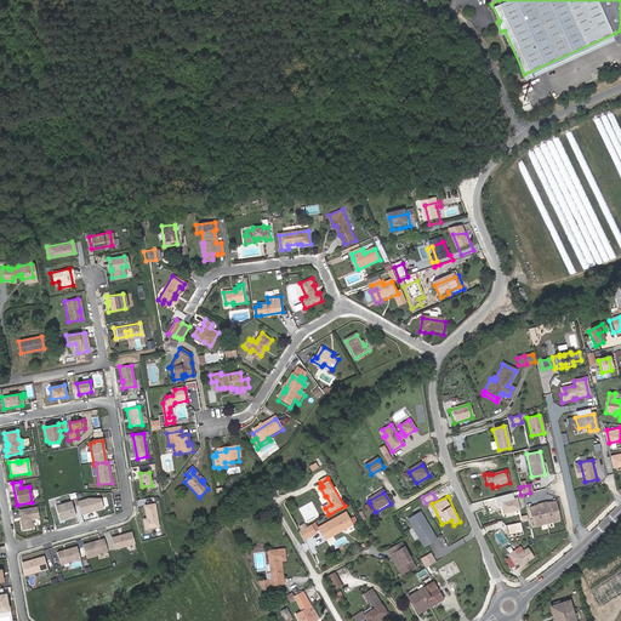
[(519,497),(501,500),(503,513),(520,510),(519,497)]
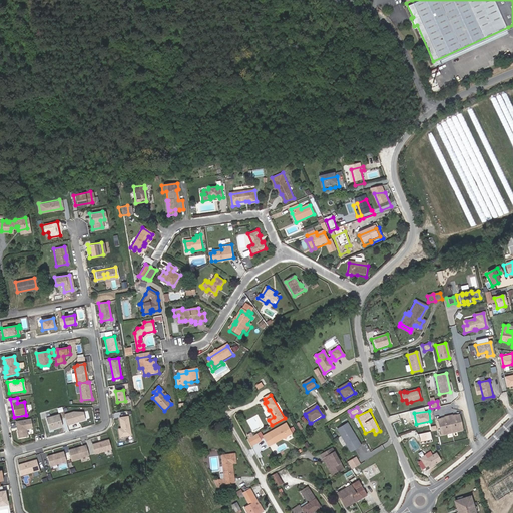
[(64,416),(67,426),(85,421),(83,413),(73,413),(64,416)]
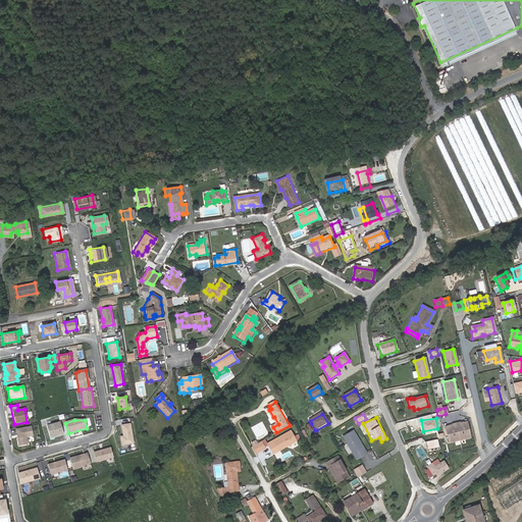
[(60,423),(47,427),(50,438),(63,434),(60,423)]
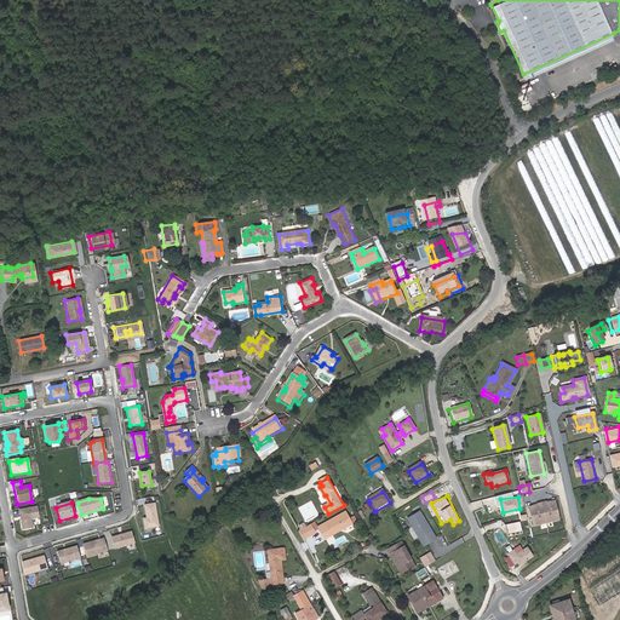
[(528,509),(532,526),(535,526),(535,527),(554,523),(554,522),(557,521),(554,503),(545,505),(545,504),(537,505),(537,506),(528,509)]
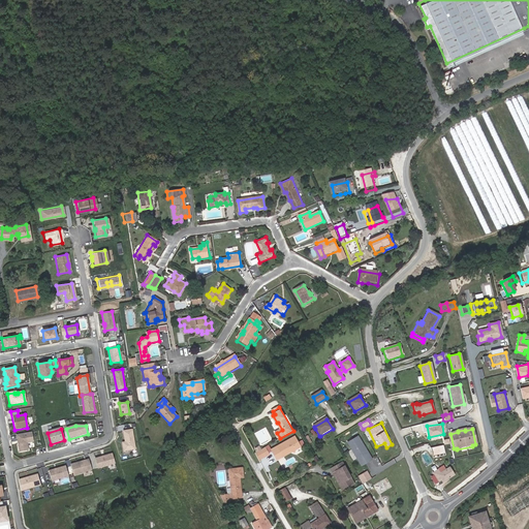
[(131,430),(122,431),(124,442),(124,444),(121,444),(122,452),(134,449),(131,430)]
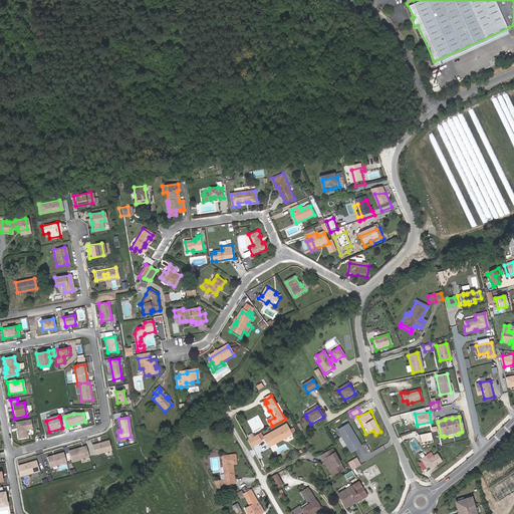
[(286,420),(285,419),(272,426),(273,428),(286,420)]
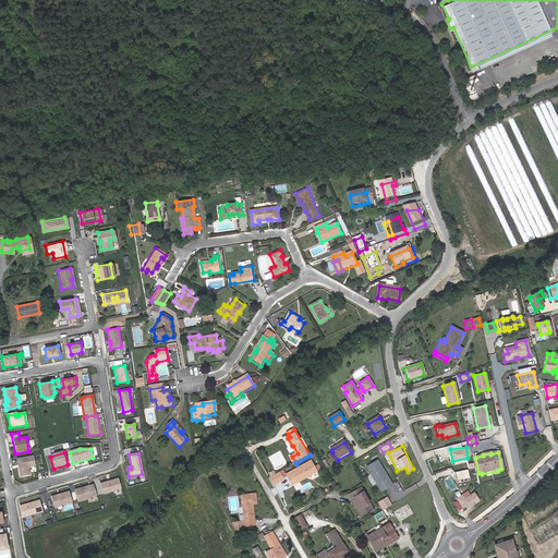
[(33,457),(16,460),(20,477),(28,476),(27,468),(34,466),(33,457)]
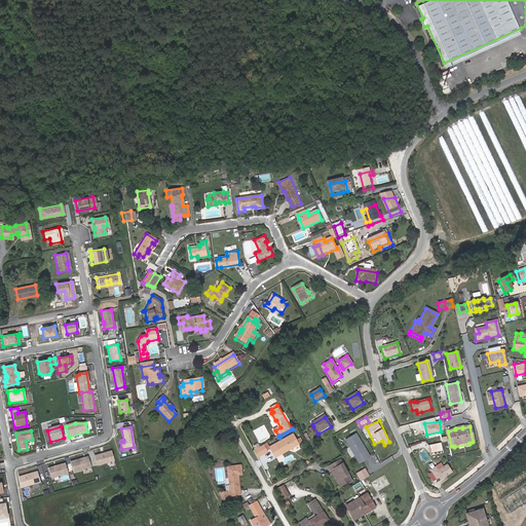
[(300,444),(295,435),(271,447),(276,457),(291,449),(295,450),(296,447),(300,444)]
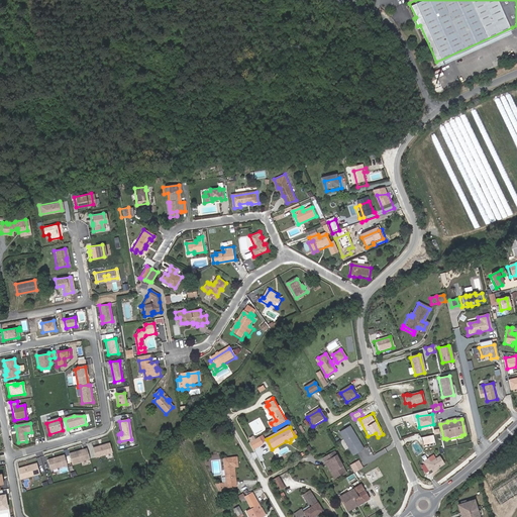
[(354,456),(364,450),(350,428),(340,434),(354,456)]
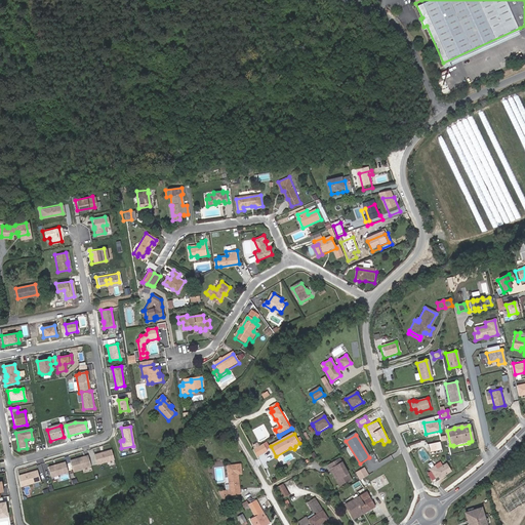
[(255,450),(259,457),(268,452),(264,445),(259,447),(255,450)]
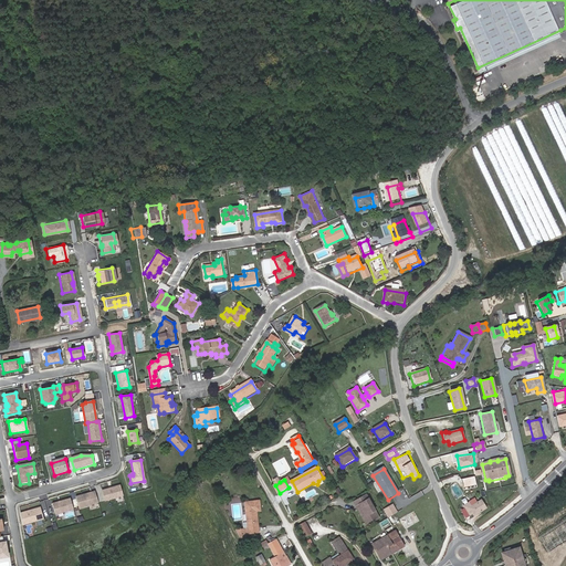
[(123,498),(121,486),(102,492),(105,503),(123,498)]
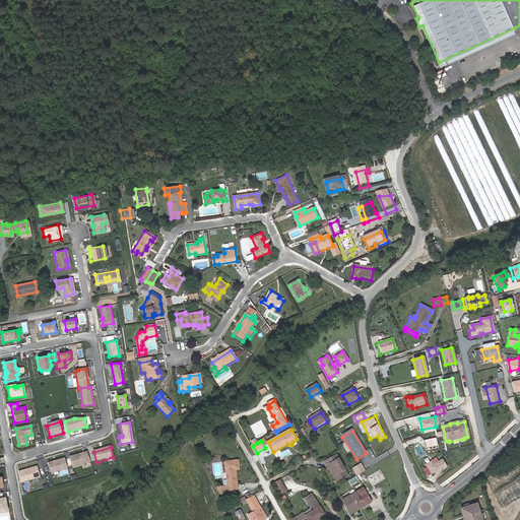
[(72,468),(90,462),(87,452),(83,453),(83,454),(79,456),(79,455),(69,457),(72,468)]
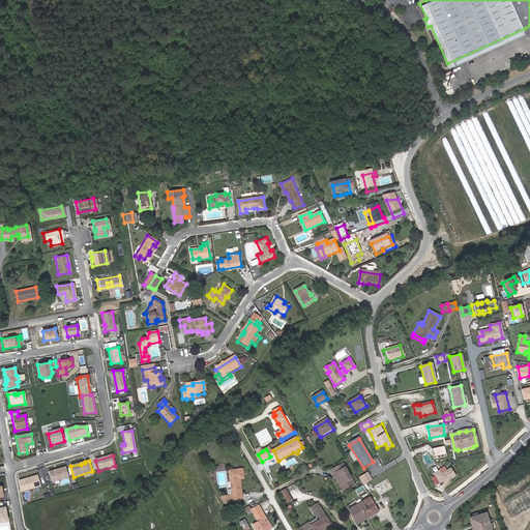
[(342,465),(331,471),(333,475),(335,474),(343,488),(347,490),(353,486),(342,465)]
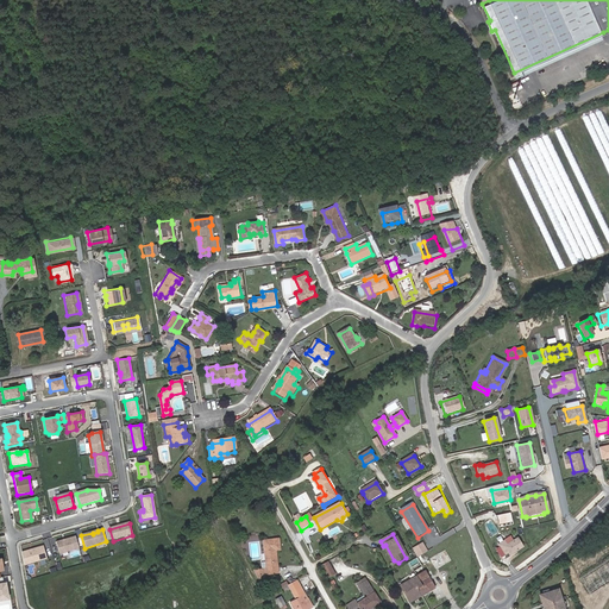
[(79,550),(75,538),(56,544),(60,554),(79,550)]
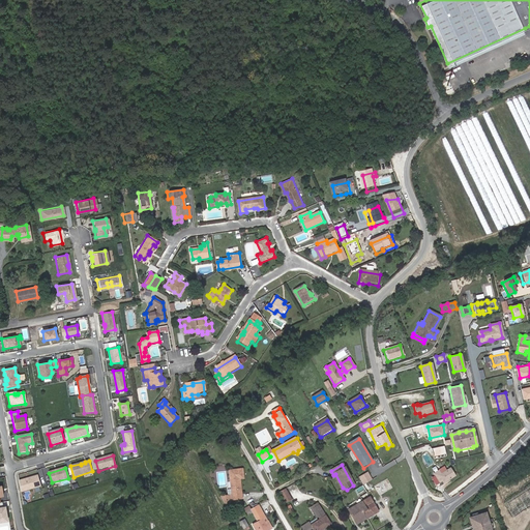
[(454,476),(449,469),(440,474),(438,471),(433,474),(439,483),(443,480),(444,480),(445,482),(449,479),(454,476)]
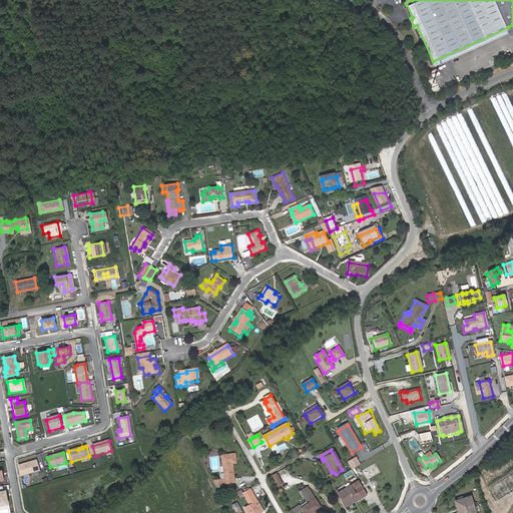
[(223,482),(223,486),(230,485),(229,481),(234,480),(232,465),(235,465),(234,456),(221,458),(224,481),(223,482)]
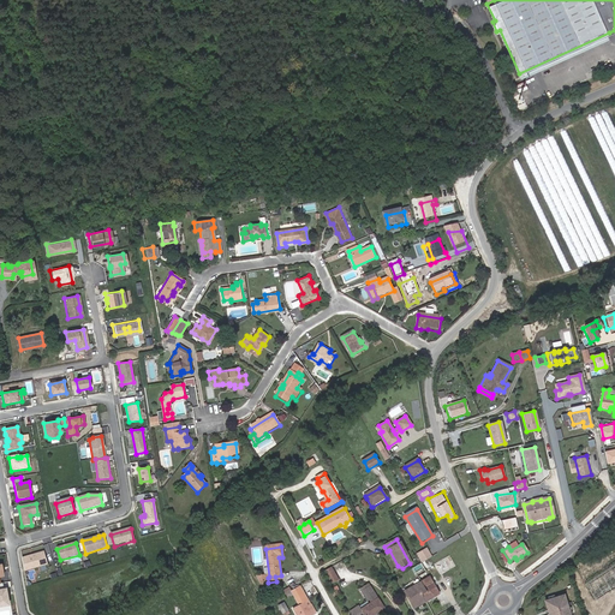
[(431,548),(422,553),(425,557),(434,553),(431,548)]
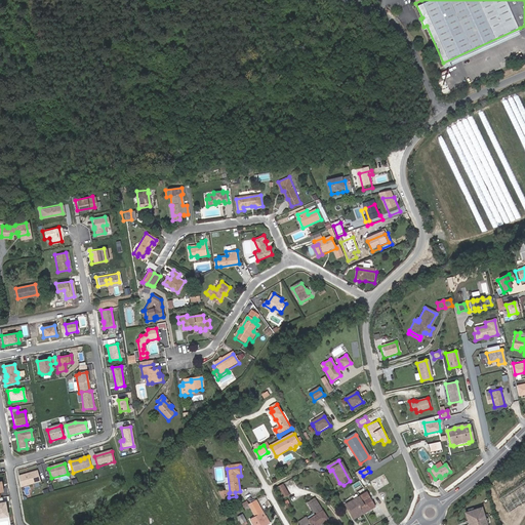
[(332,470),(330,471),(339,488),(351,482),(350,481),(344,485),(339,483),(332,470)]
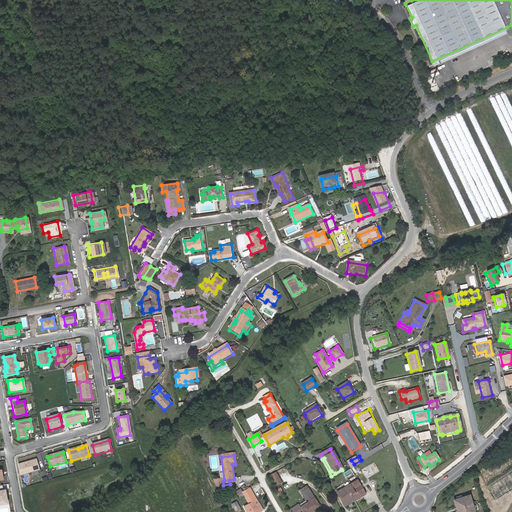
[(36,460),(18,466),(20,476),(39,471),(36,460)]
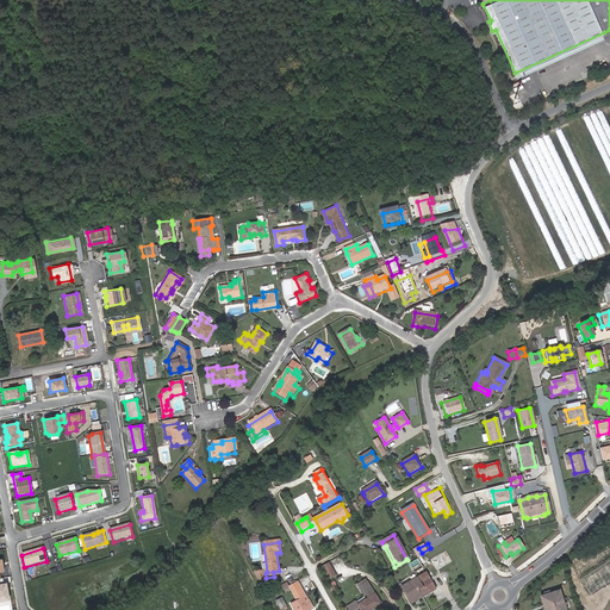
[(434,558),(427,561),(433,573),(439,570),(440,572),(455,562),(449,552),(435,560),(434,558)]
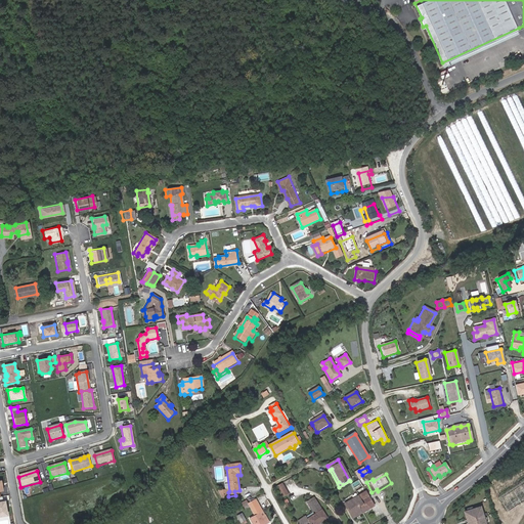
[(282,486),(277,490),(281,496),(288,493),(282,486)]
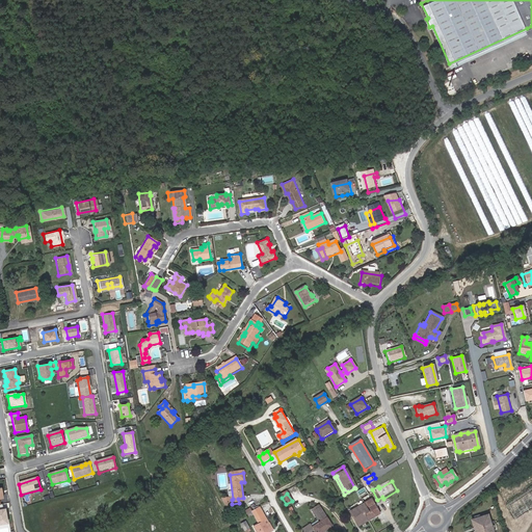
[(227,505),(225,500),(221,501),(227,510),(233,509),(232,504),(227,505)]
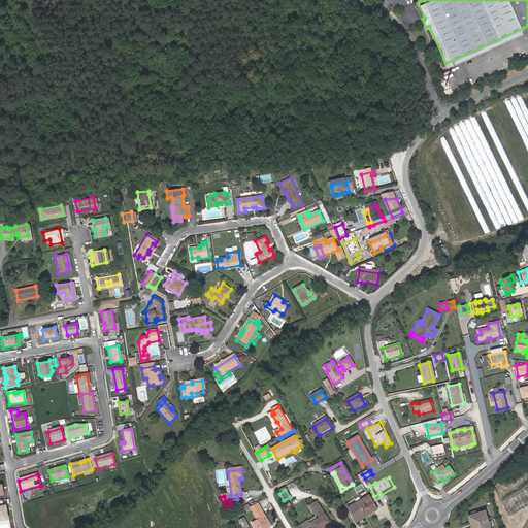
[(364,513),(367,517),(380,510),(370,496),(363,500),(364,501),(368,509),(364,513)]
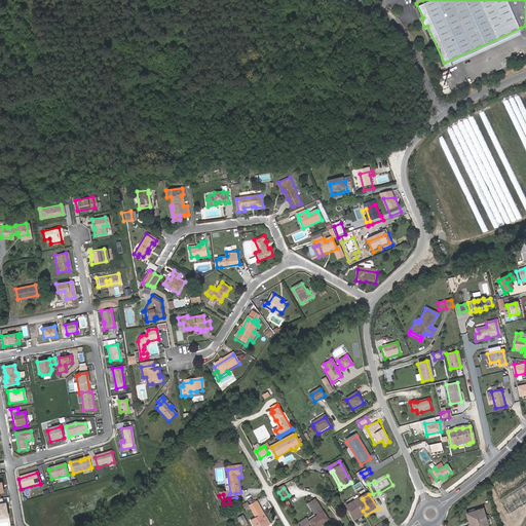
[(362,498),(347,506),(355,521),(366,515),(363,511),(367,508),(363,499),(362,498)]
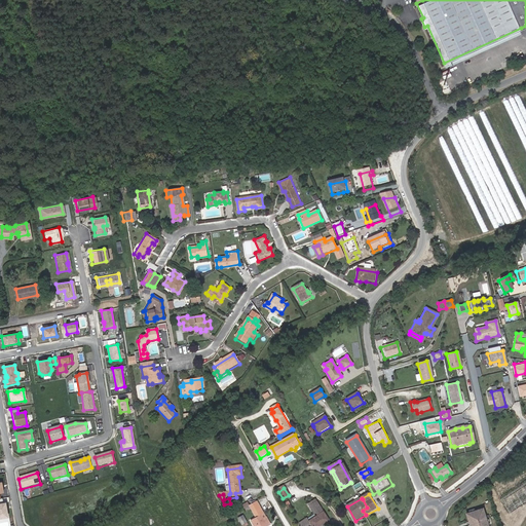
[(314,515),(316,514),(311,504),(316,501),(315,499),(308,504),(314,515)]
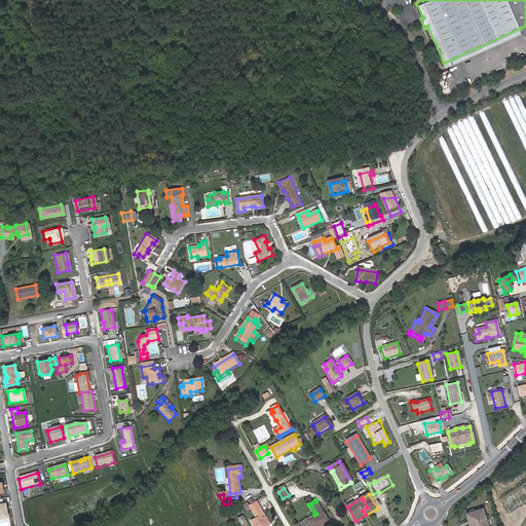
[(287,500),(284,502),(289,511),(293,509),(287,500)]
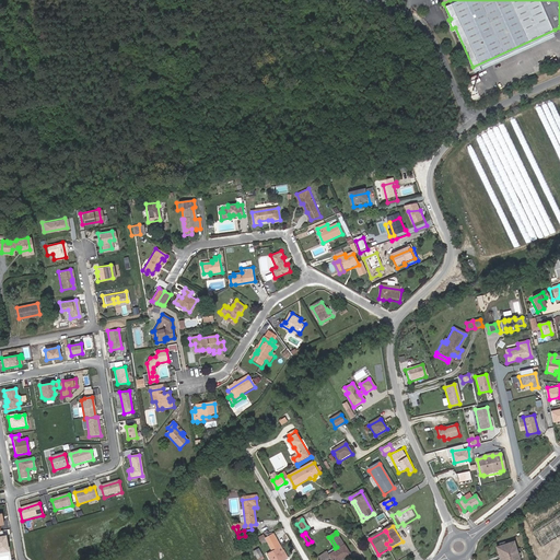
[(339,549),(329,555),(330,558),(331,559),(340,559),(350,555),(338,534),(337,534),(331,537),(337,547),(339,549)]
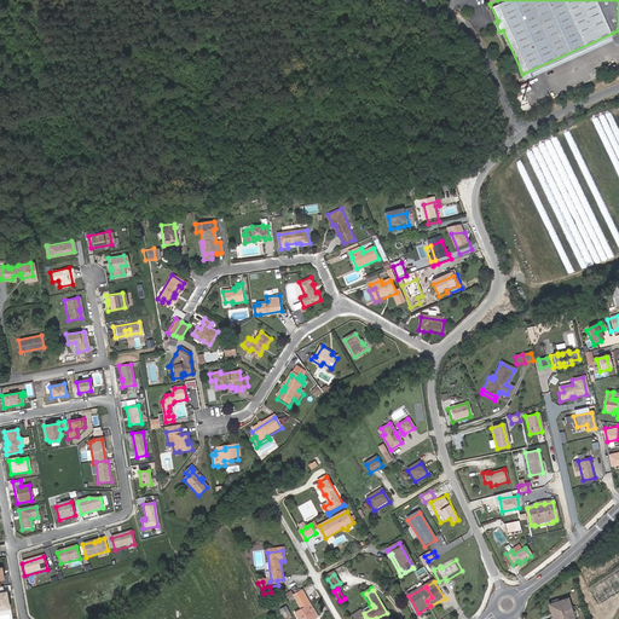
[(307,600),(304,591),(294,596),(299,605),(307,600)]
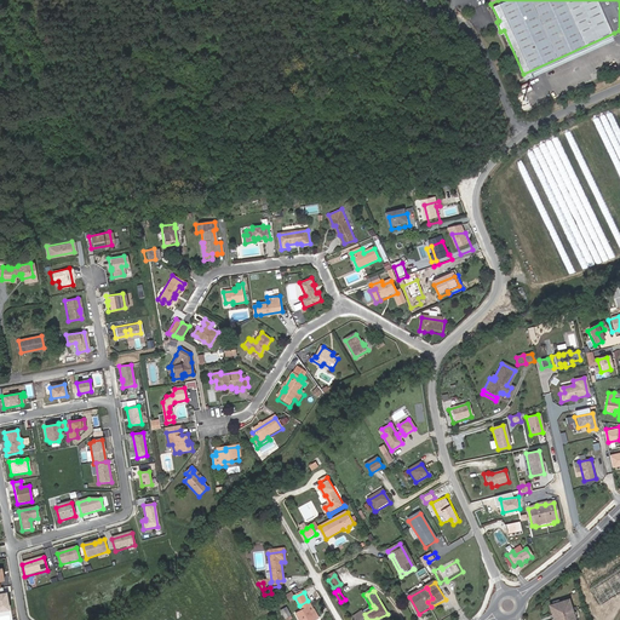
[(317,619),(320,619),(315,610),(311,613),(309,609),(311,607),(308,601),(299,606),(303,612),(297,615),(298,619),(317,619)]
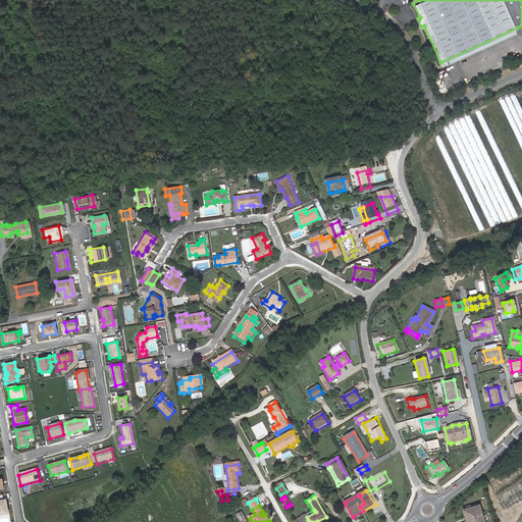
[(480,517),(477,509),(462,514),(464,521),(468,521),(480,517)]
